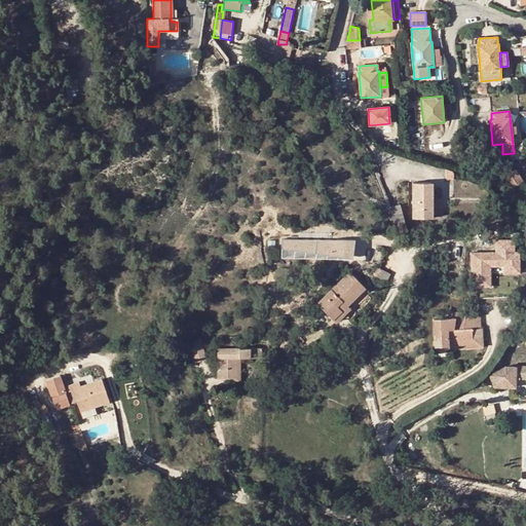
[(516,170),(504,177),(512,189),(523,182),(516,170)]
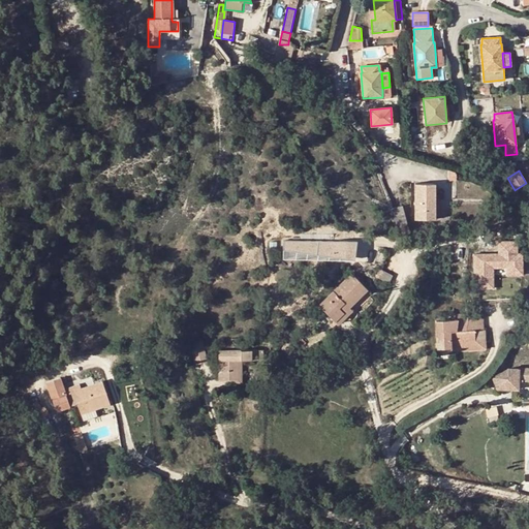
[(414,184),(415,220),(435,220),(435,184),(414,184)]
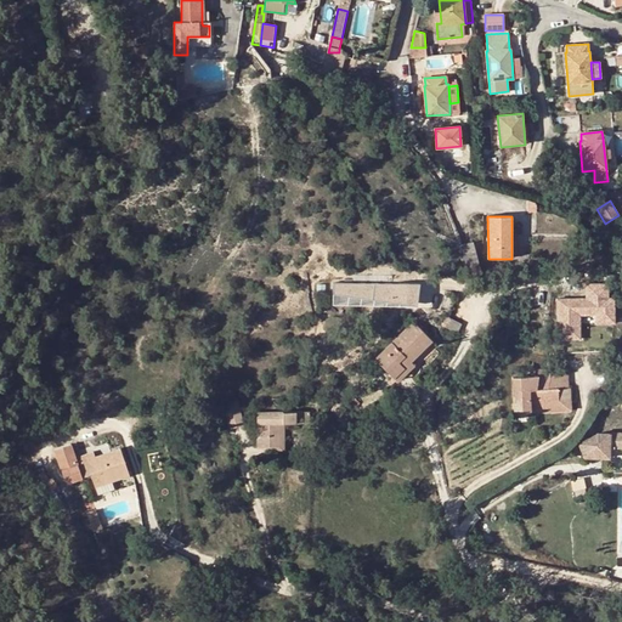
[(587,297),(558,299),(560,339),(583,338),(582,322),(576,323),(575,315),(582,314),(597,312),(603,312),(604,331),(617,329),(616,304),(610,304),(609,281),(586,282),(587,297)]
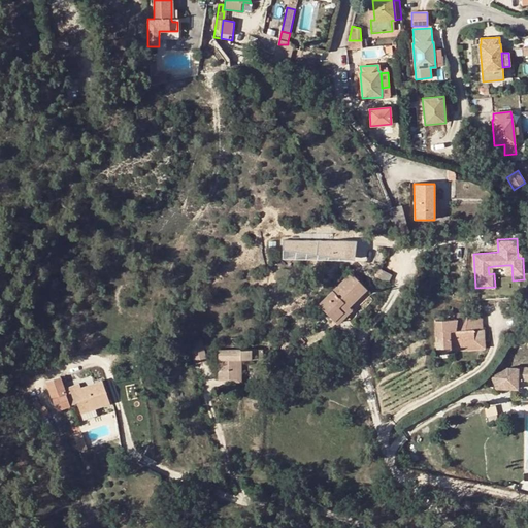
[(357,240),(282,241),(282,251),(354,259),(357,240)]
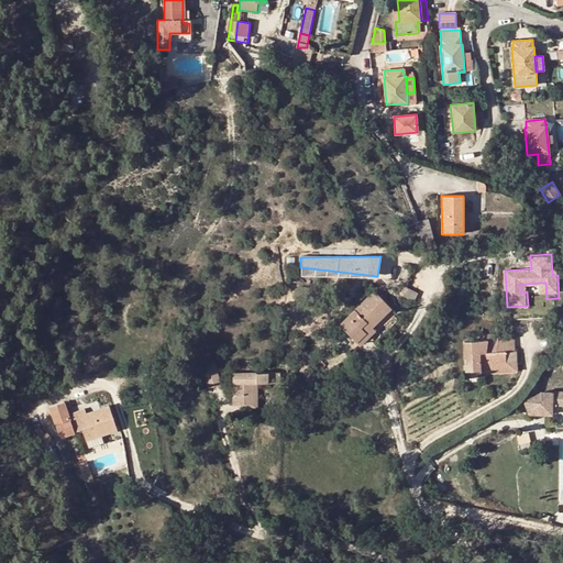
[(340,326),(356,343),(372,328),(390,309),(374,291),(340,326)]
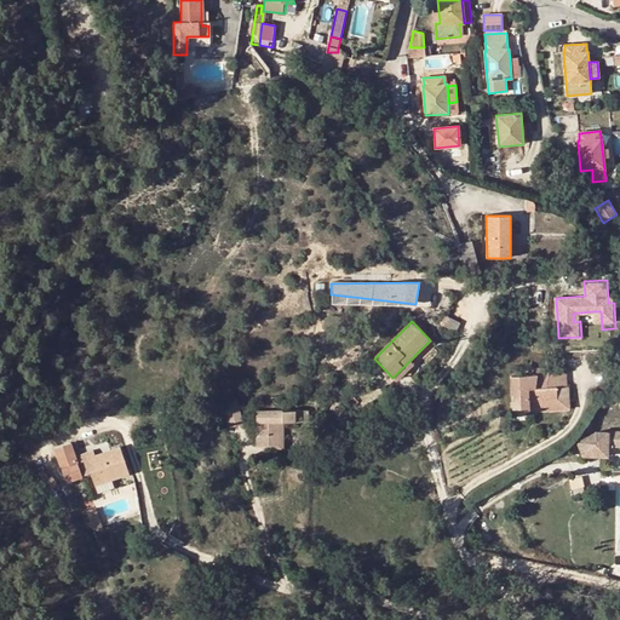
[(409,361),(392,378),(396,382),(414,365),(409,361)]
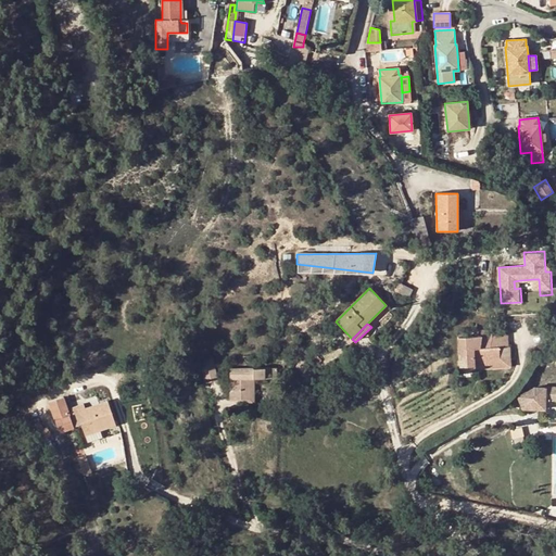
[(472,350),(498,348),(497,332),(481,330),(480,337),(478,337),(474,337),(458,338),(459,369),(474,368),(474,367),(474,361),(472,350)]
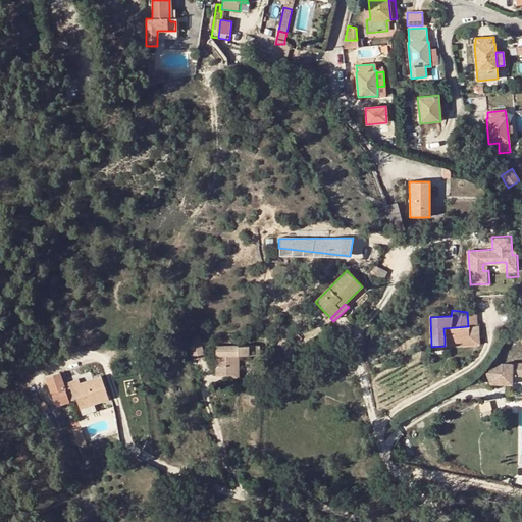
[(476,312),(467,312),(468,326),(476,326),(476,312)]
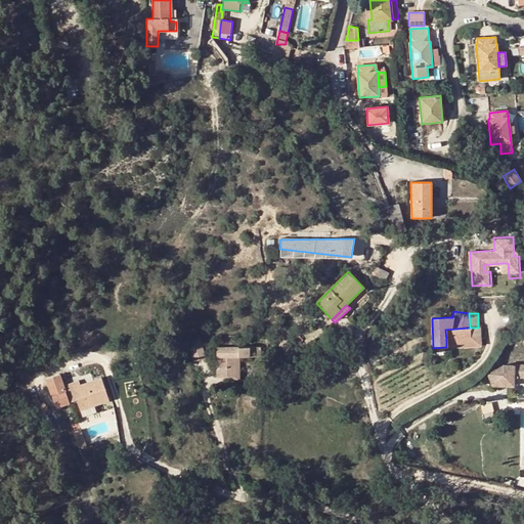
[(445,330),(446,340),(471,338),(470,328),(445,330)]
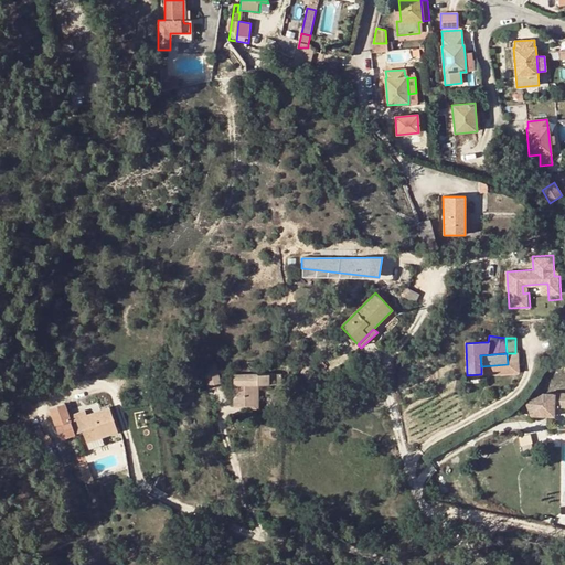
[(507,353),(508,364),(519,364),(518,353),(515,353),(507,353)]
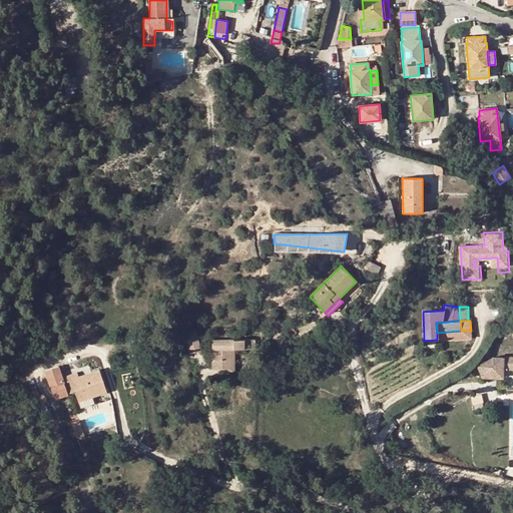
[(185,333),(189,354),(200,352),(196,330),(185,333)]
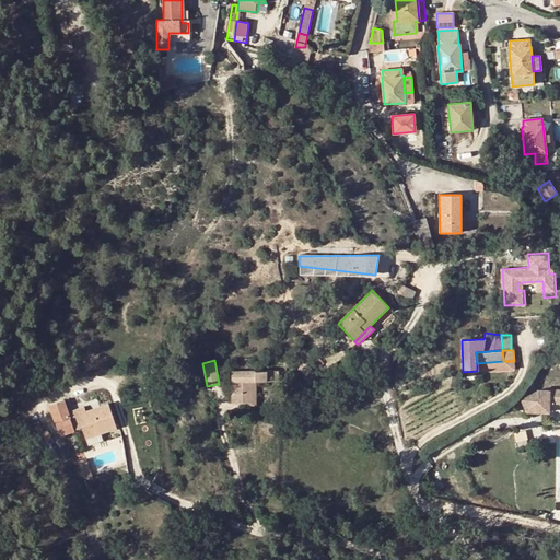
[(232,371),(232,403),(243,404),(243,411),(255,411),(255,382),(279,382),(279,371),(232,371)]
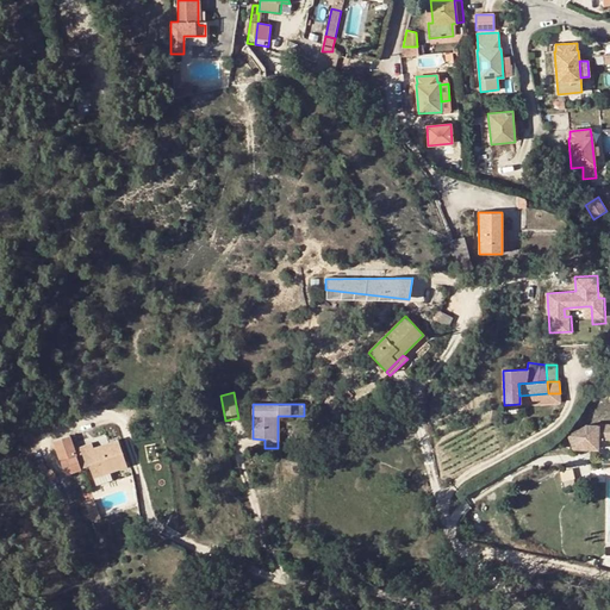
[(609,425),(587,425),(568,434),(574,447),(597,448),(597,447),(603,447),(603,440),(609,440),(609,425)]
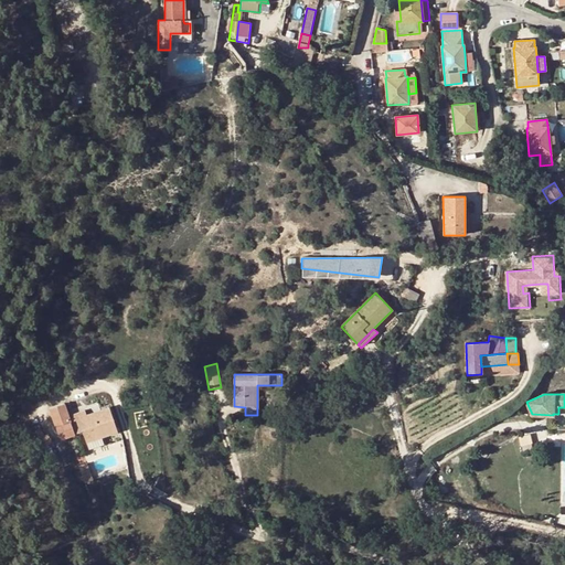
[(62,405),(48,411),(60,440),(81,433),(85,443),(116,432),(108,407),(100,411),(100,414),(96,415),(87,418),(86,415),(84,411),(67,417),(62,405)]
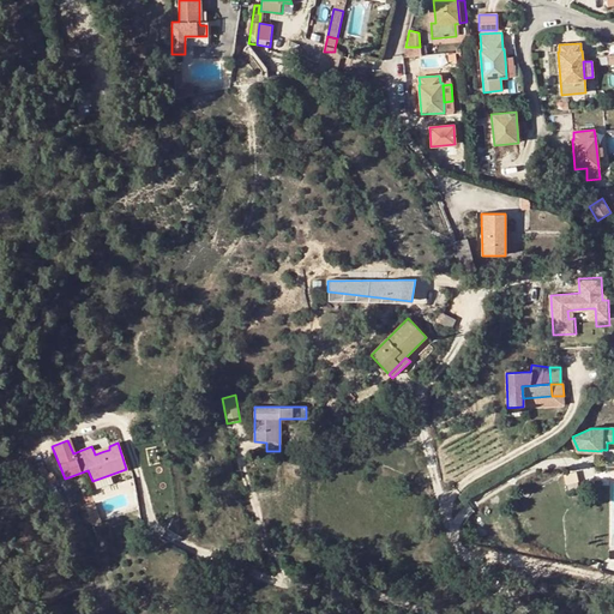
[(43,467),(37,470),(42,479),(48,475),(43,467)]
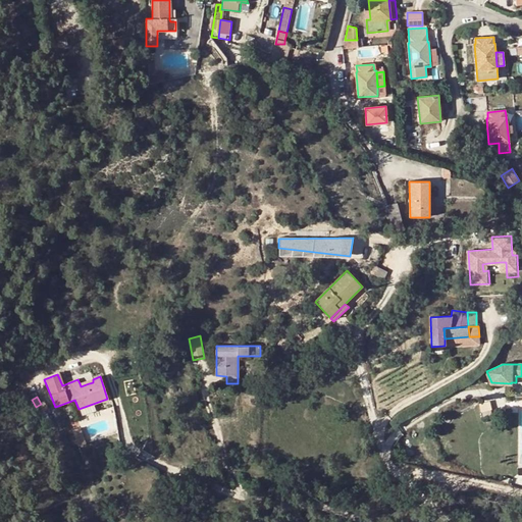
[(41,404),(36,407),(40,415),(48,411),(43,403),(41,404)]
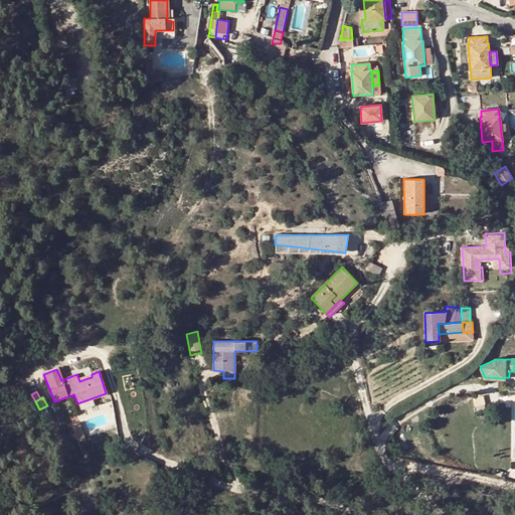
[(78,423),(72,425),(74,433),(80,430),(78,423)]
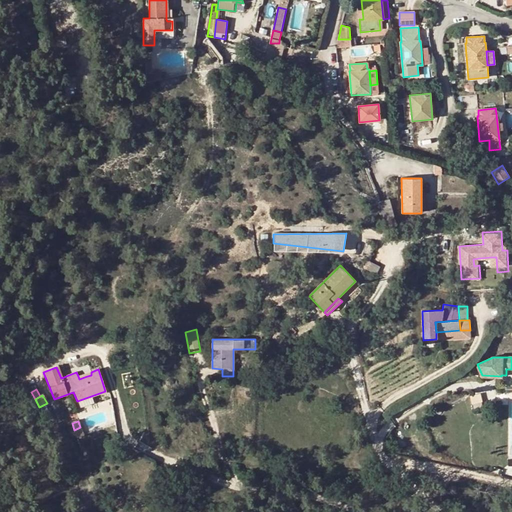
[(84,436),(80,427),(74,430),(77,439),(84,436)]
